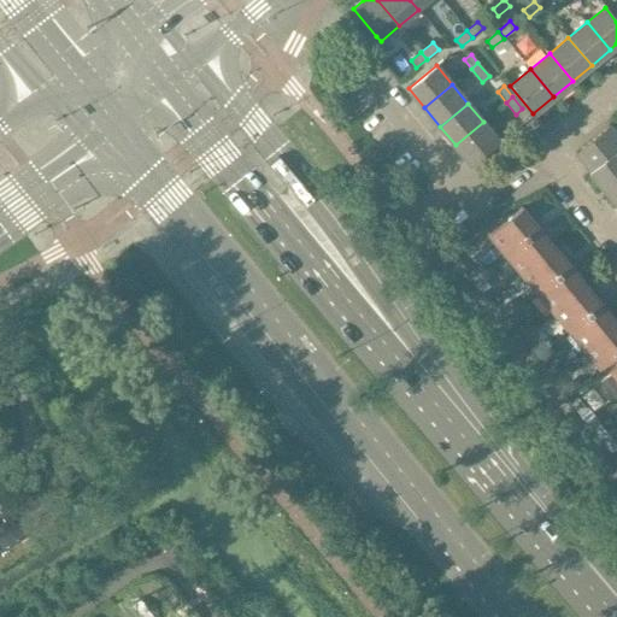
[(483,122),(456,145),(471,165),(499,142),(483,122)]
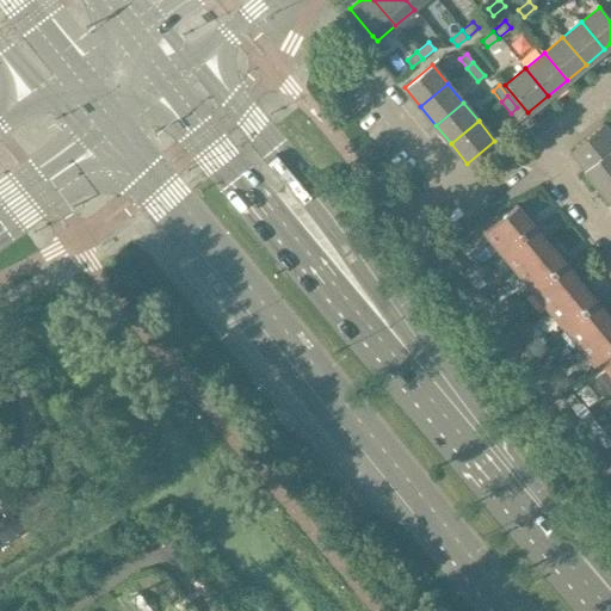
[(569,152),(585,171),(610,149),(610,133),(603,124),(602,125),(572,150),(571,150),(569,152)]
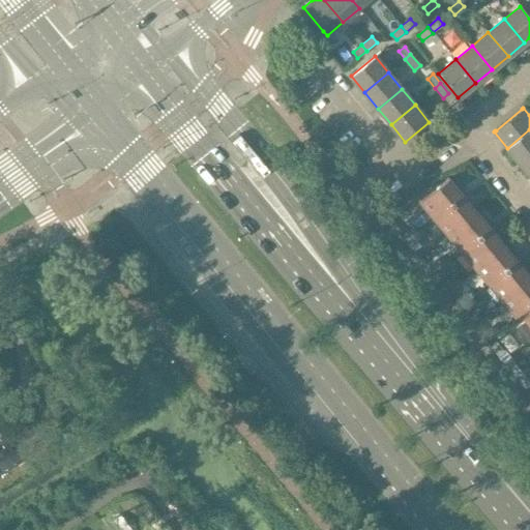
[(529,129),(507,148),(522,166),(529,158),(529,129)]
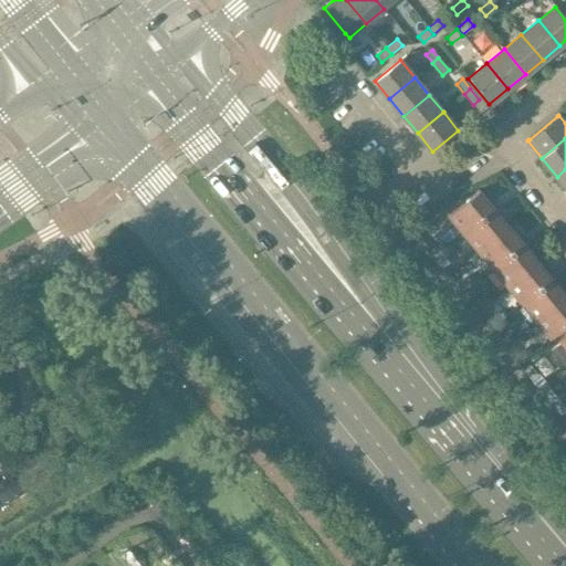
[(448,216),(462,233),(493,208),(479,190),(448,216)]
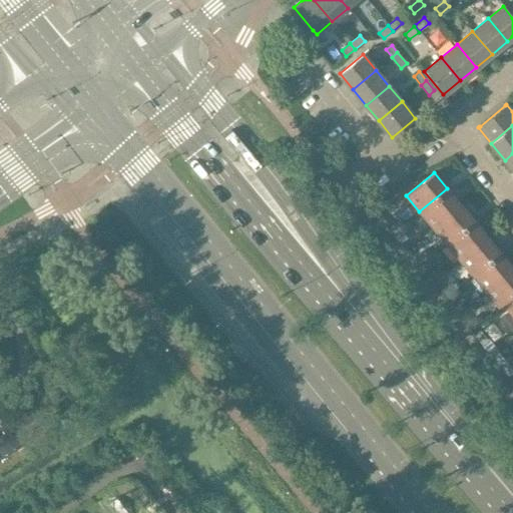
[(447,188),(419,211),(433,227),(460,204),(447,188)]
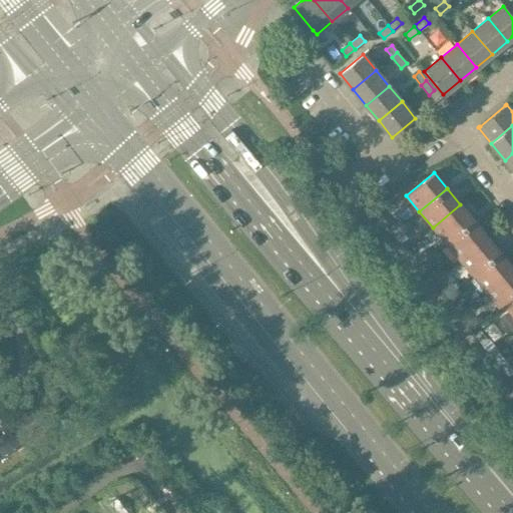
[(460,204),(433,227),(446,243),(474,220),(460,204)]
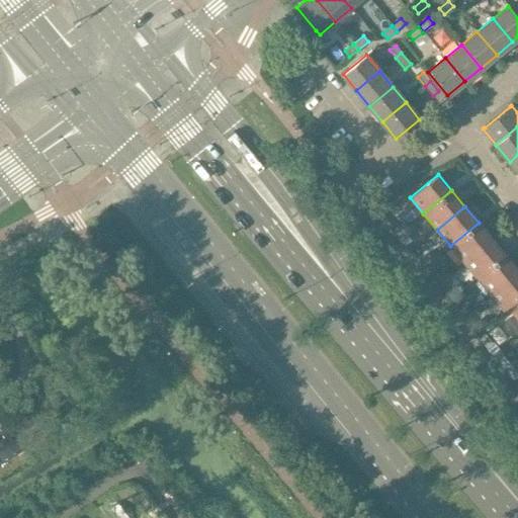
[(394,229),(398,235),(408,227),(403,222),(394,229)]
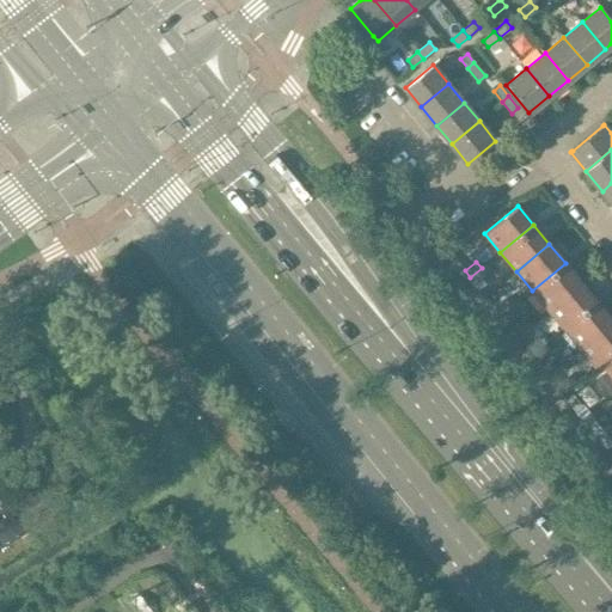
[(565,263),(532,291),(548,308),(581,281),(565,263)]
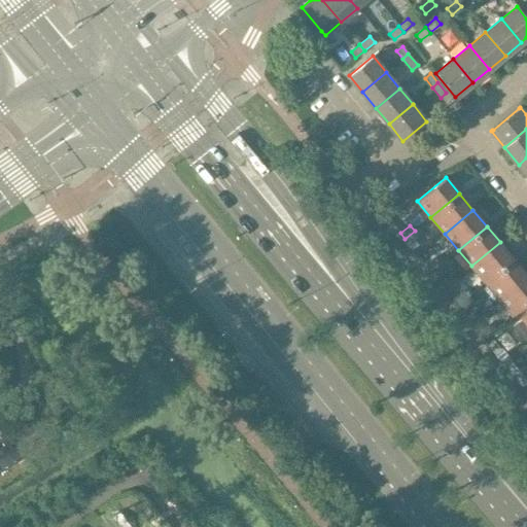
[(415,231),(405,239),(410,245),(419,237),(415,231)]
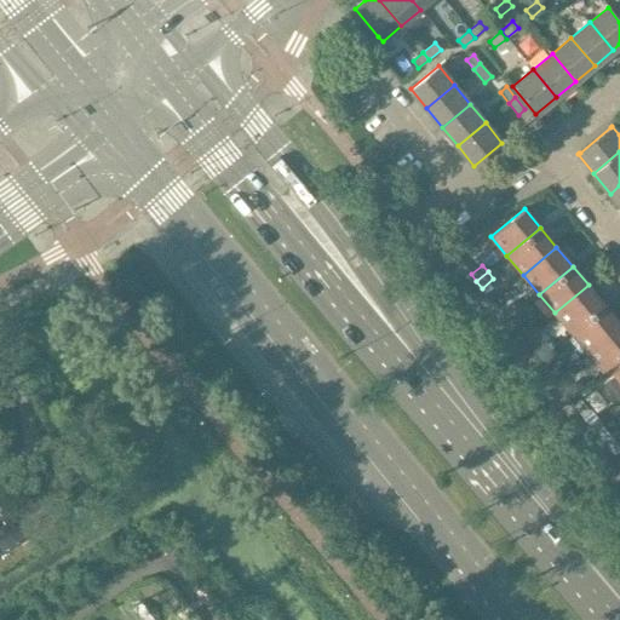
[(589,285),(555,313),(570,332),(604,304),(589,285)]
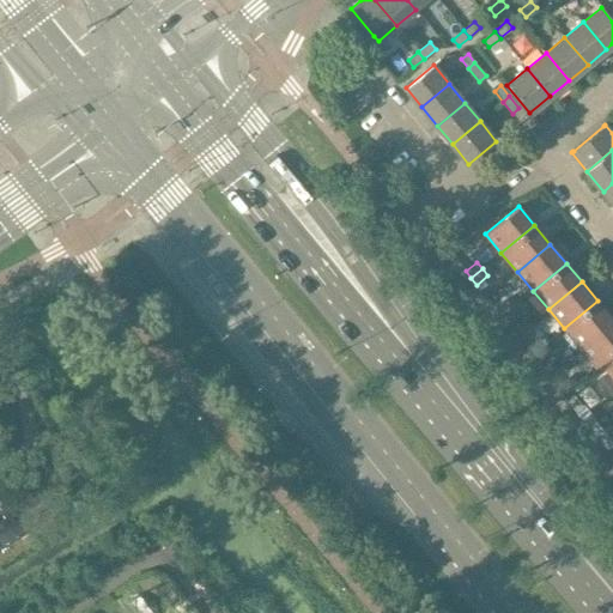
[(497,309),(502,315),(514,307),(508,299),(497,309)]
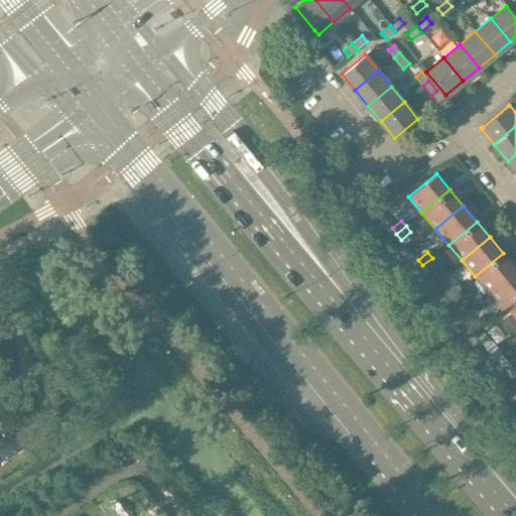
[(515,269),(503,253),(475,276),(488,292),(515,269)]
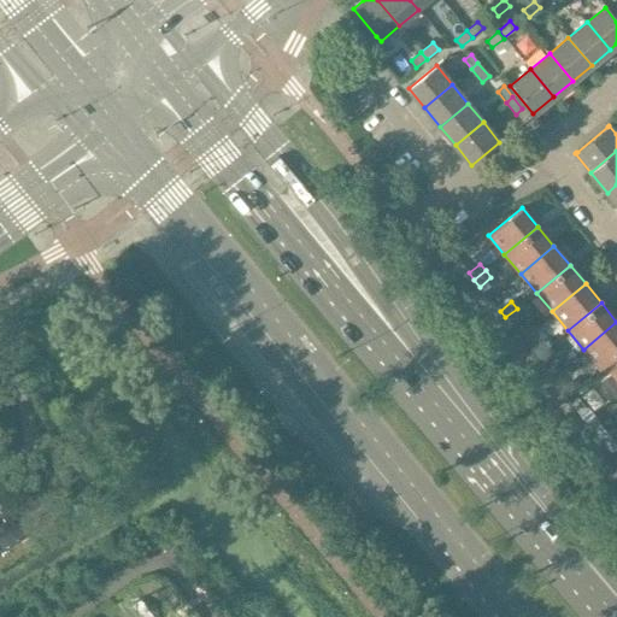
[(517,309),(505,317),(511,324),(523,315),(517,309)]
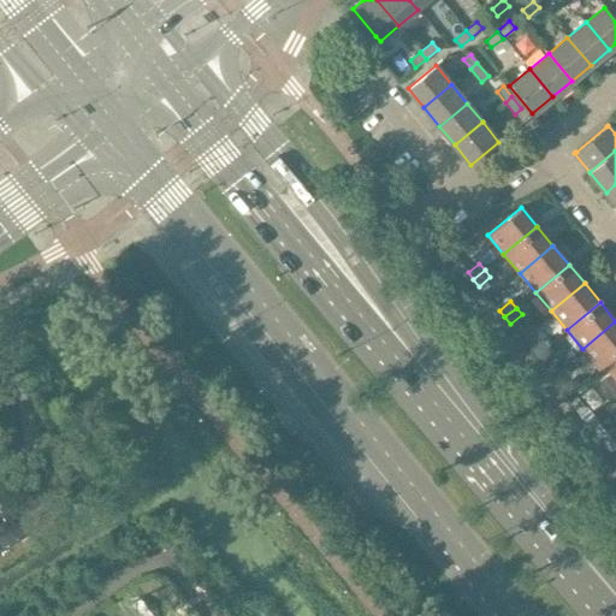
[(615,321),(582,349),(599,368),(615,354),(615,321)]
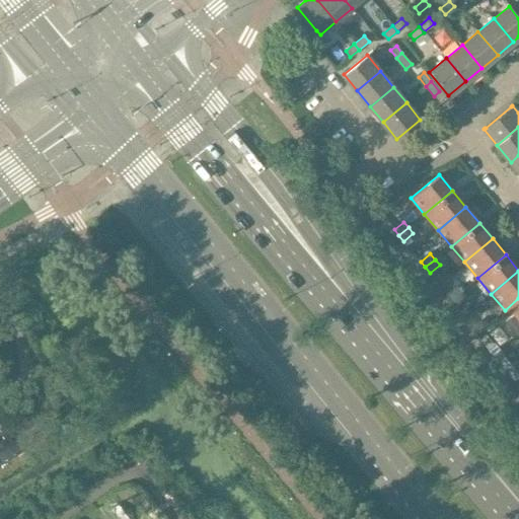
[(456,285),(447,293),(451,299),(461,291),(456,285)]
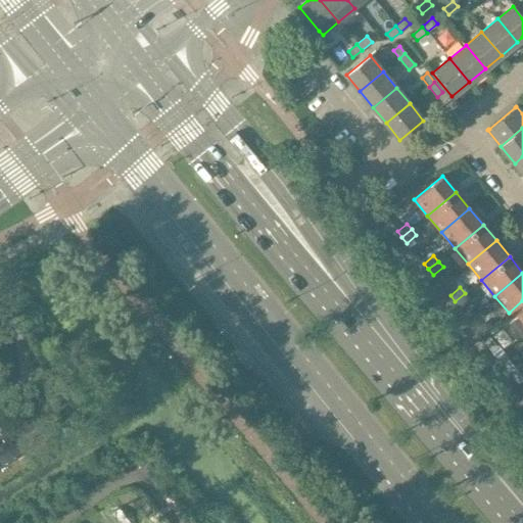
[(465,293),(455,301),(460,307),(470,299),(465,293)]
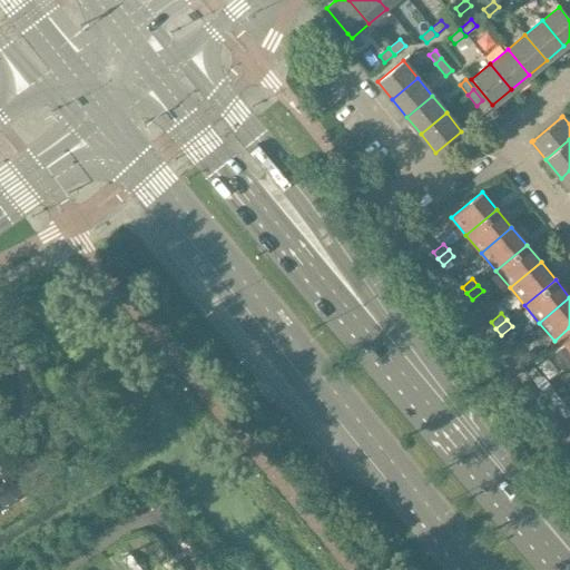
[(569,336),(554,350),(569,369),(569,367),(569,336)]
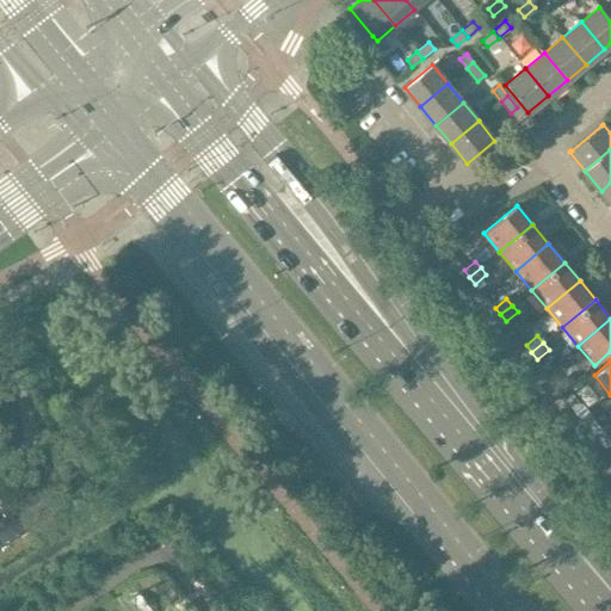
[(569,375),(559,384),(563,390),(575,381),(569,375)]
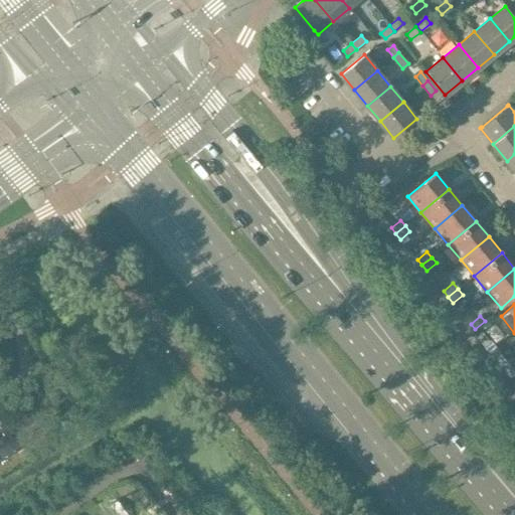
[(482,344),(499,329),(490,319),(473,333),(482,344)]
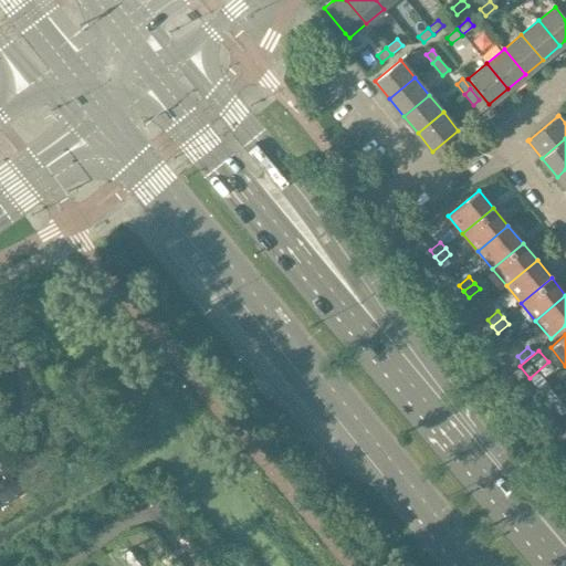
[(544,395),(552,405),(558,399),(549,389),(544,395)]
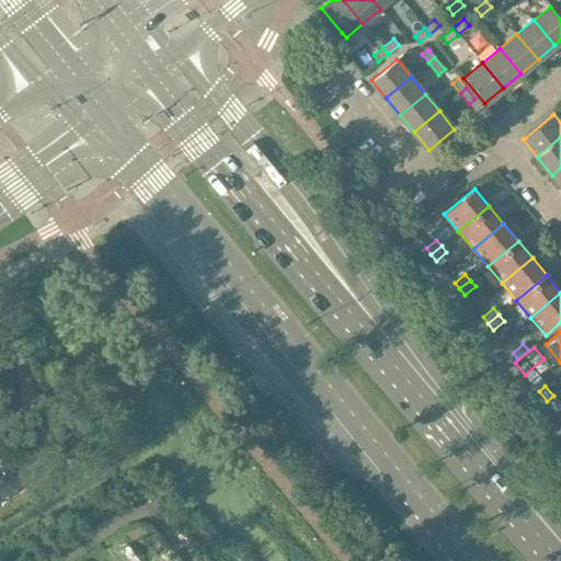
[(560,405),(553,396),(547,401),(556,411),(560,405)]
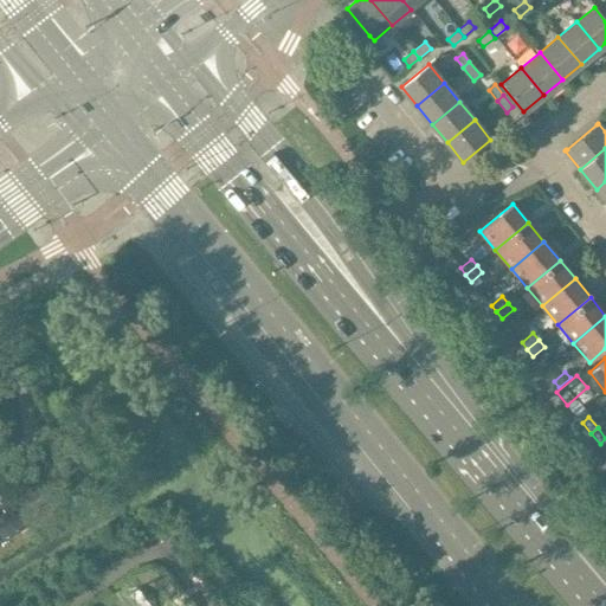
[(50,485),(45,477),(12,497),(14,501),(2,508),(5,513),(0,514),(0,542),(1,542),(0,541),(0,540),(15,532),(17,533),(58,508),(46,488),(50,485)]
